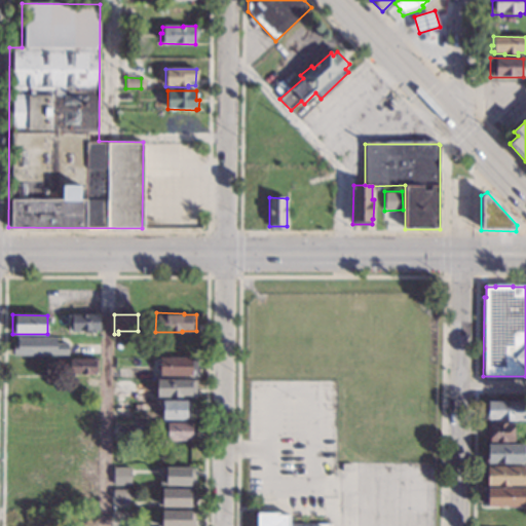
[(99,332),(95,332),(95,333),(88,333),(88,331),(68,331),(68,315),(99,316),(99,332)]
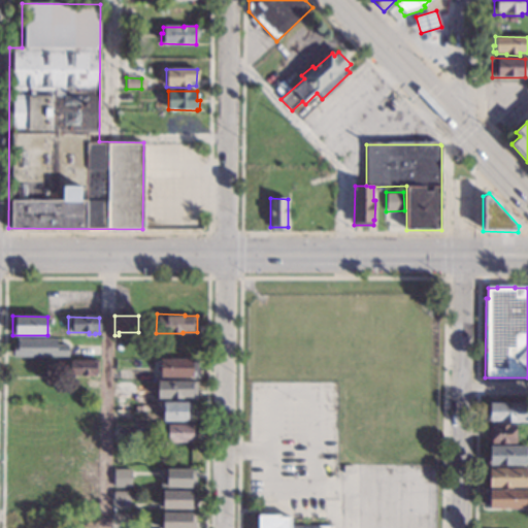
[(56,343),(68,343),(68,358),(11,357),(12,343),(17,343),(17,337),(56,338),(56,343)]
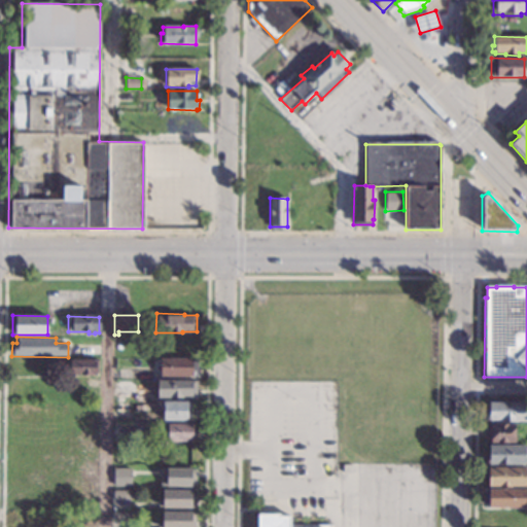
[(196,355),(160,355),(160,338),(197,339),(196,355)]
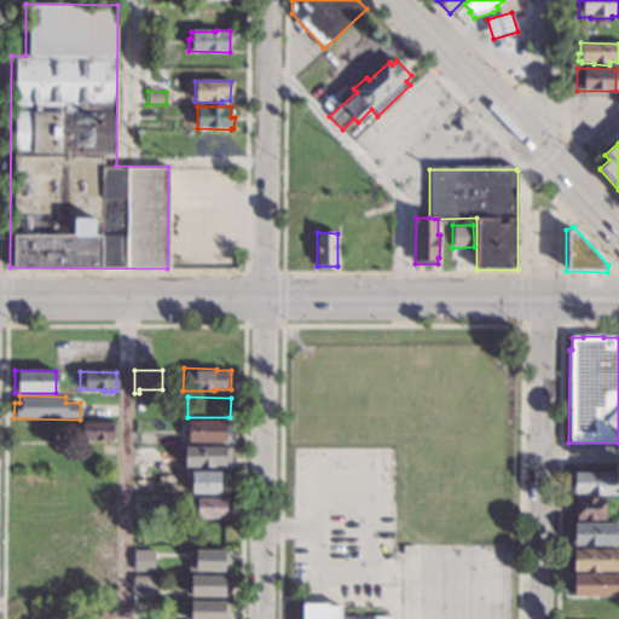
[(113,443),(81,443),(81,422),(113,422),(113,443)]
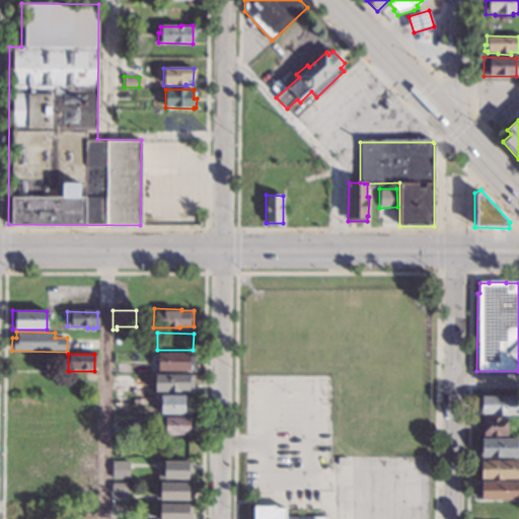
[(194,371),(156,371),(157,354),(194,354),(194,371)]
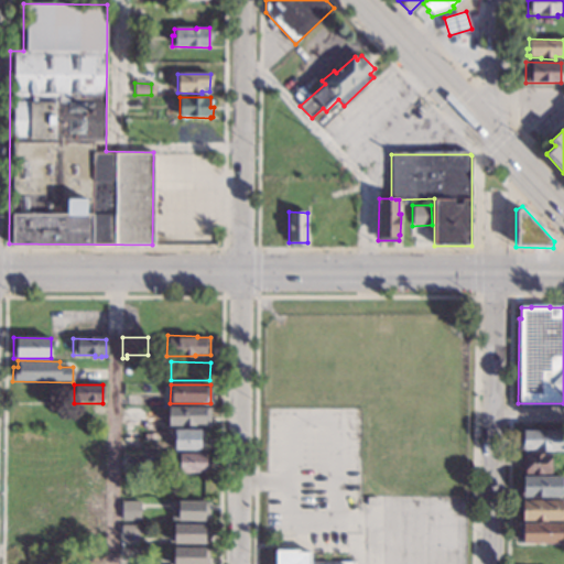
[(144,423),(122,423),(122,407),(144,407),(144,423)]
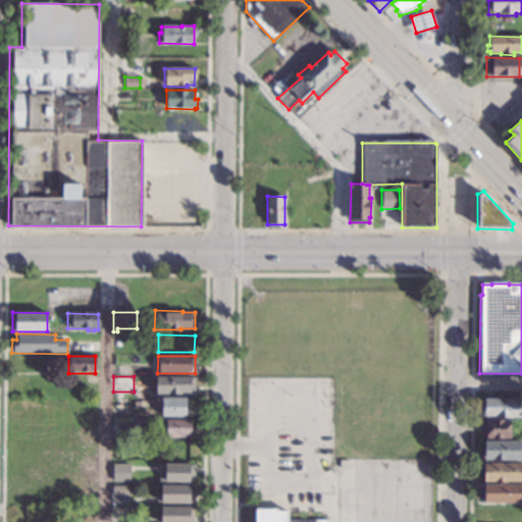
[(194,395),(155,395),(155,377),(194,377),(194,395)]
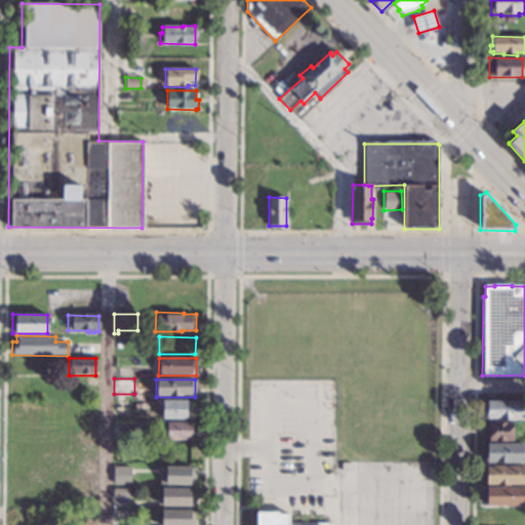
[(190,419),(161,419),(162,415),(156,415),(156,403),(162,403),(162,400),(190,400),(190,419)]
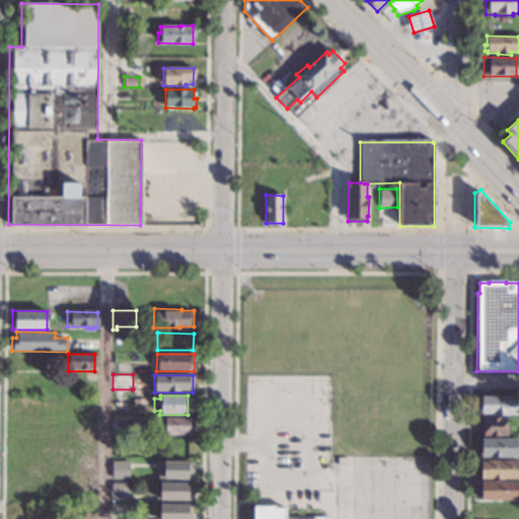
[(127,411),(113,410),(113,396),(127,396),(127,411)]
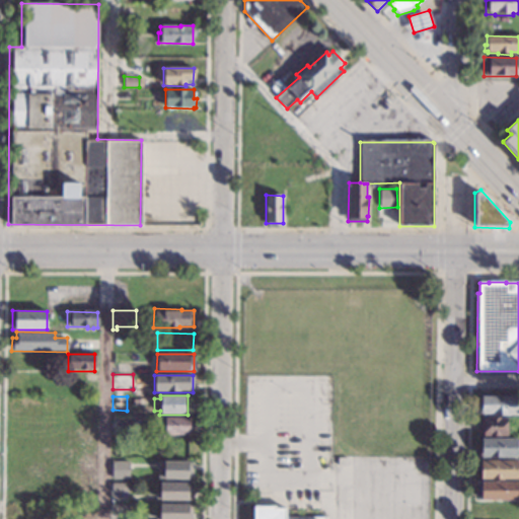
[(518,416),(491,416),(491,415),(480,415),(480,397),(518,397),(518,416)]
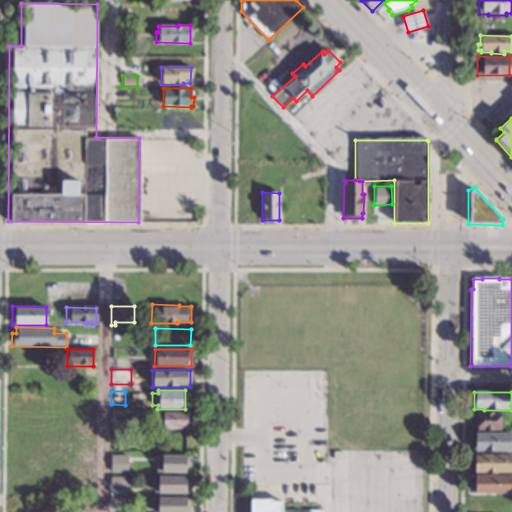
[(127,422),(126,412),(113,412),(114,422),(127,422)]
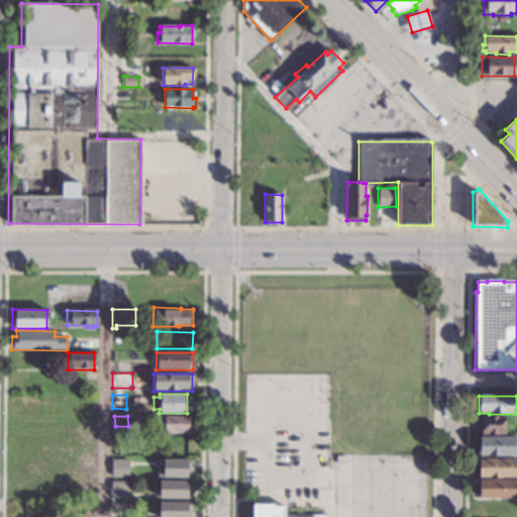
[(189,434),(164,433),(164,416),(189,416),(189,434)]
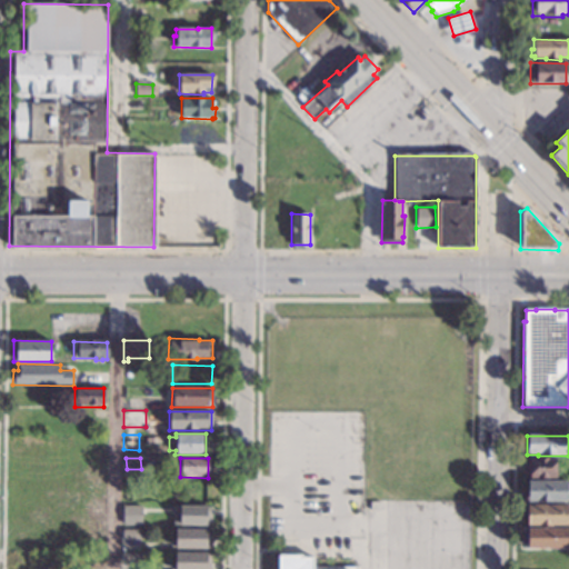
[(556,478),(527,478),(528,458),(557,458),(556,478)]
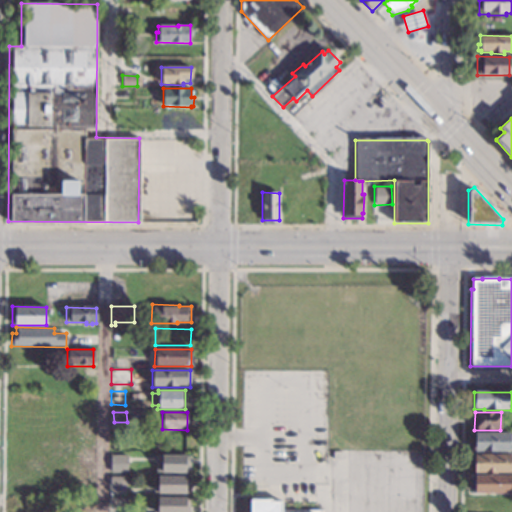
[(510,438),(511,438),(511,443),(510,443),(509,452),(471,451),(472,433),(510,434),(510,438)]
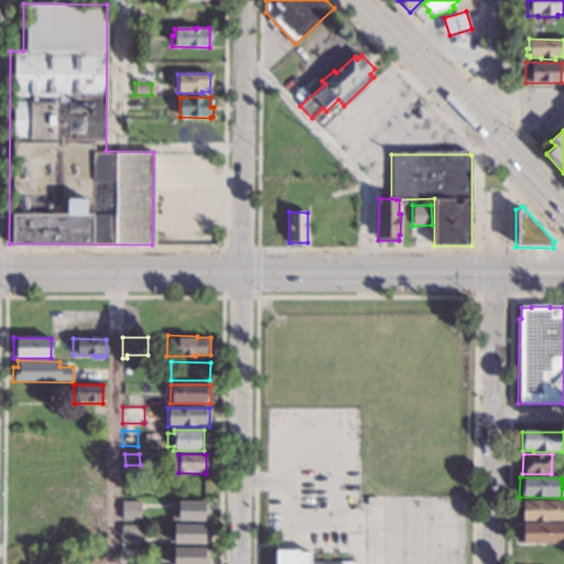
[(205,508),(209,508),(209,518),(171,518),(171,499),(205,500),(205,508)]
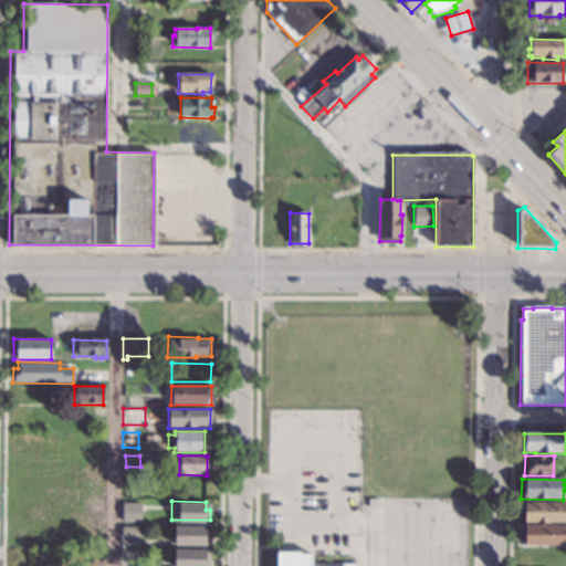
[(140,522),(140,502),(122,502),(123,522),(140,522)]
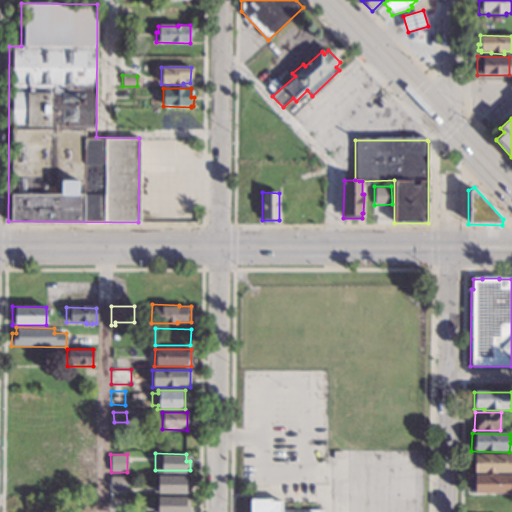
[(510,473),(473,473),(473,454),(510,454),(510,473)]
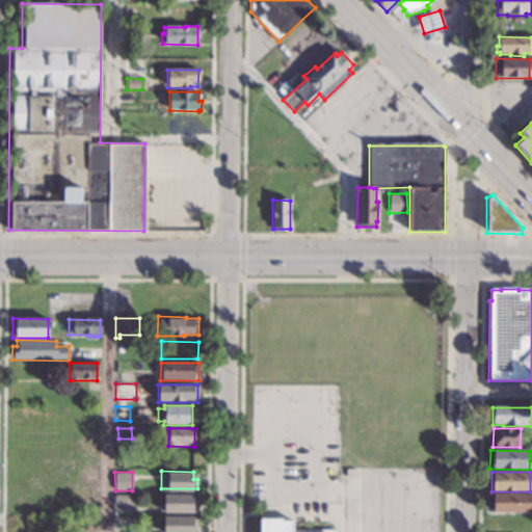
[(132,495),(115,495),(115,505),(132,504),(132,495)]
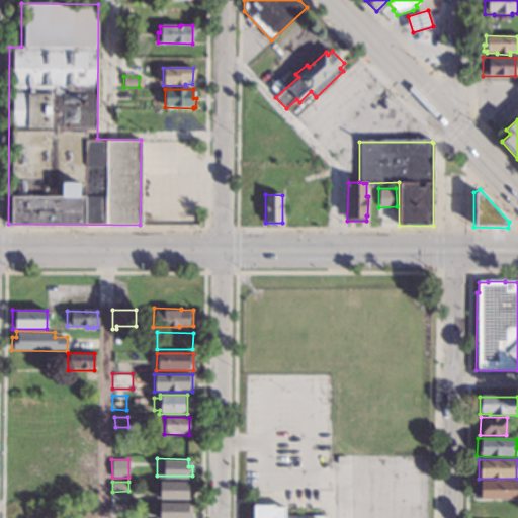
[(188,499),(188,482),(160,482),(160,499),(188,499)]
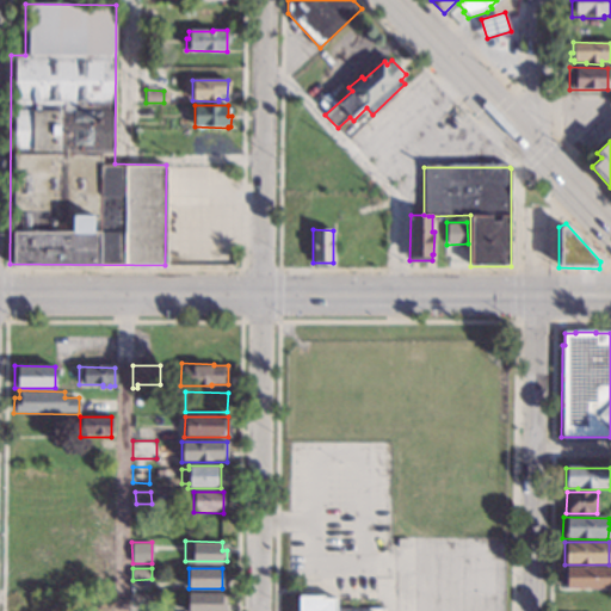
[(610,590),(560,590),(561,568),(610,568),(610,590)]
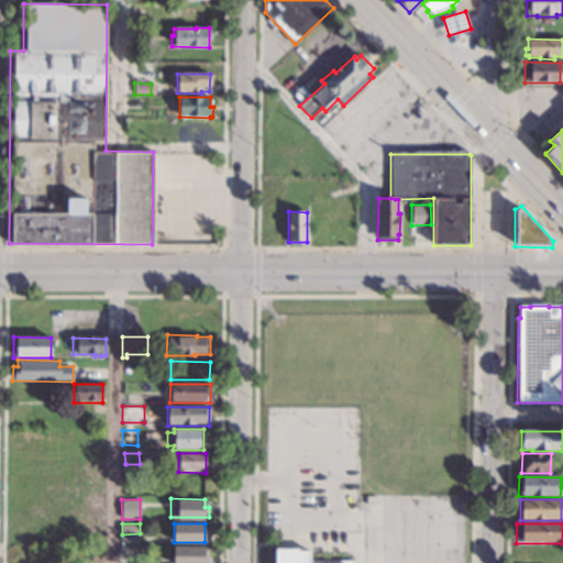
[(139,547),(122,545),(121,555),(138,556),(139,547)]
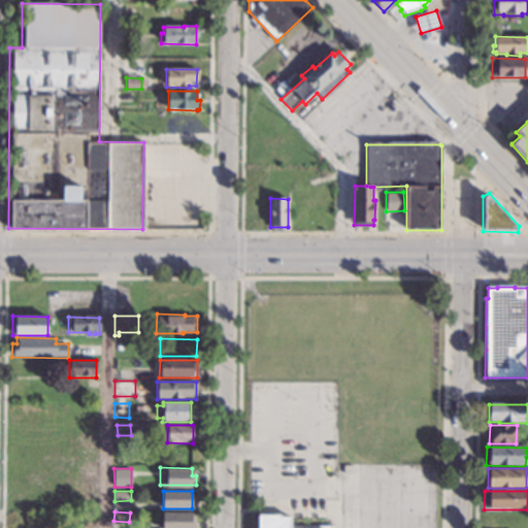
[(192,527),(192,512),(162,513),(162,527),(192,527)]
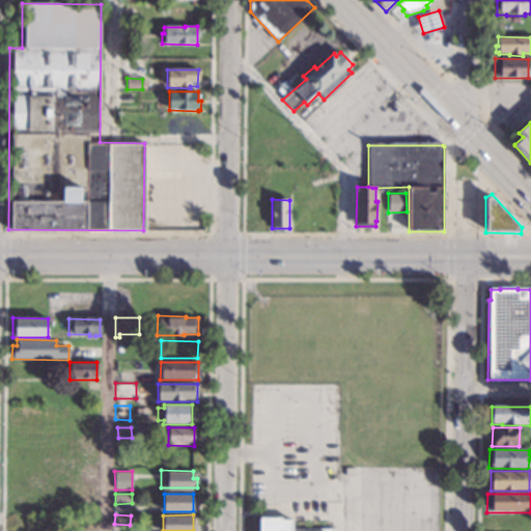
[(281,522),(292,522),(292,530),(258,530),(259,519),(281,519),(281,522)]
